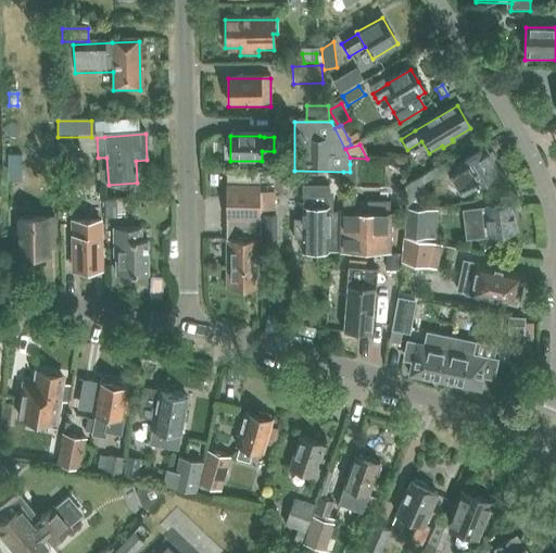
[(459,166),(460,167),(449,175),(462,197),(474,190),(497,176),(484,152),(459,166)]
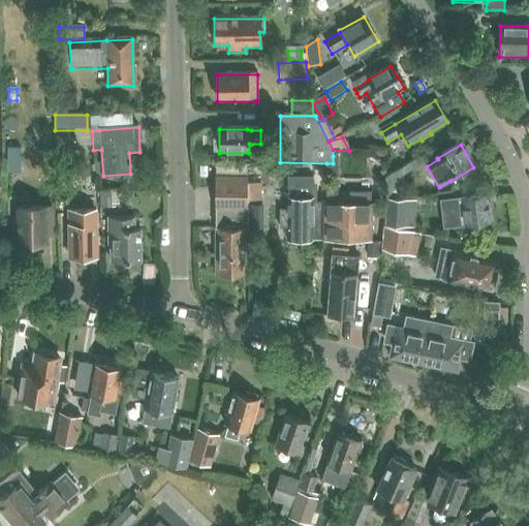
[(13,150),(8,151),(8,162),(21,162),(21,150),(13,150)]
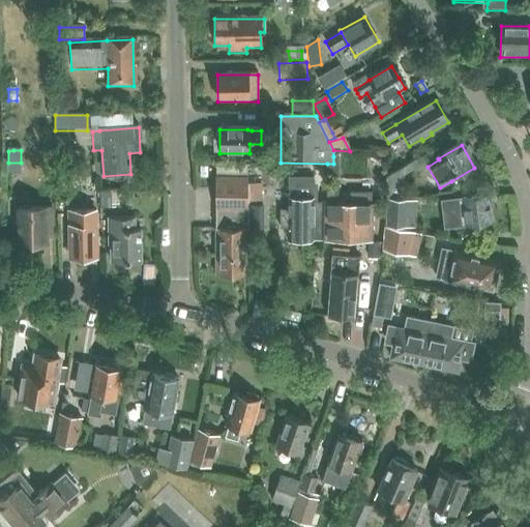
[(327,164),(327,179),(339,178),(339,156),(333,156),(333,164),(327,164)]
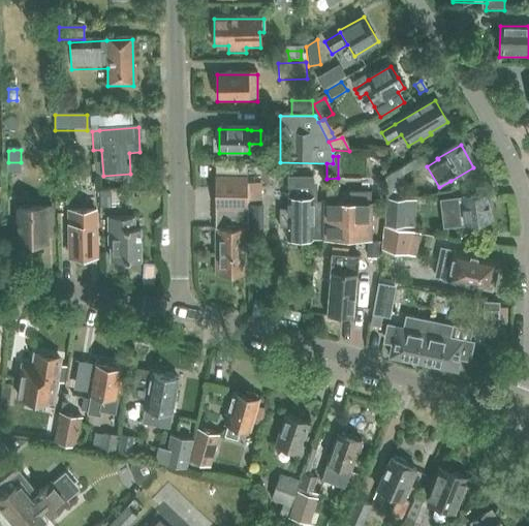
[(387,202),(390,202),(403,203),(403,178),(412,172),(413,173),(423,167),(417,158),(384,178),(384,198),(387,198),(387,202)]
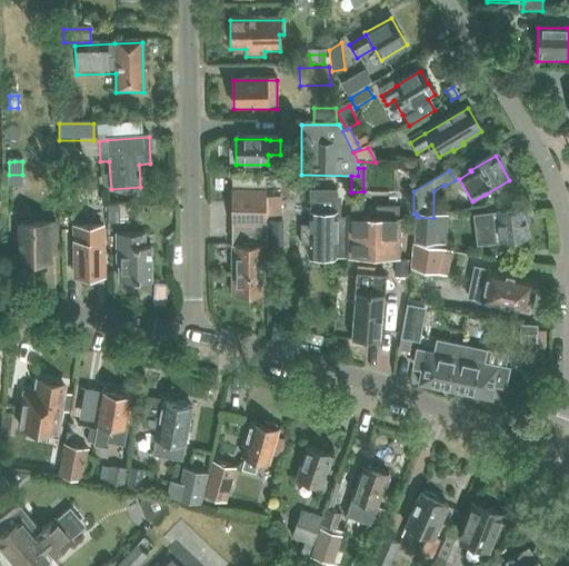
[(266,226),(266,191),(267,191),(267,178),(232,178),(232,298),(262,297),(262,248),(267,248),(267,237),(268,230),(268,226),(266,226)]
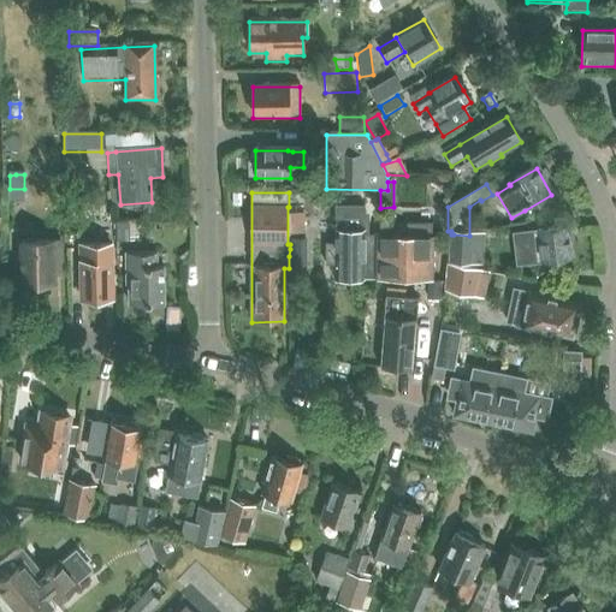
[(289,214),(289,207),(288,207),(288,244),(290,244),(303,244),(303,214),(289,214)]
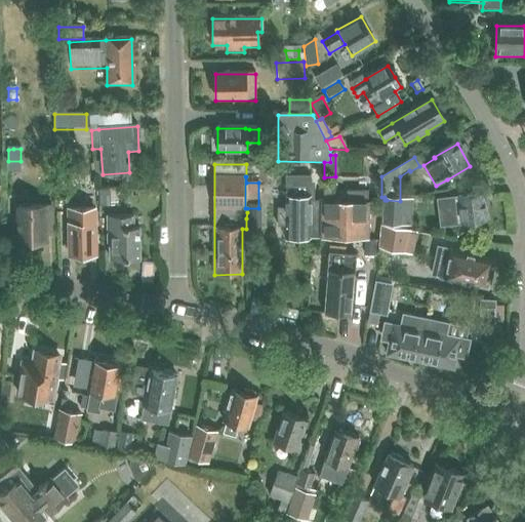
[(285,240),(311,240),(322,239),(323,203),(323,202),(315,202),(315,185),(312,185),(312,177),(287,177),(286,209),(278,209),(278,229),(285,229),(285,240)]
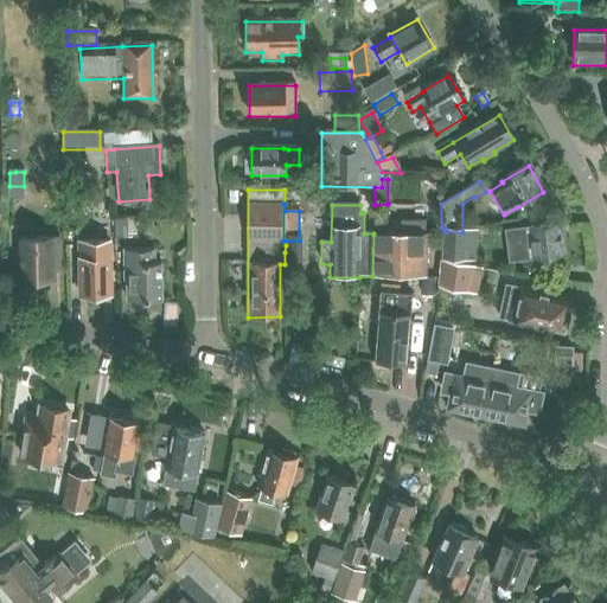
[(376,215),(376,235),(374,235),(372,276),(427,278),(427,280),(440,280),(442,261),(443,244),(427,244),(427,236),(385,235),(385,215),(376,215)]
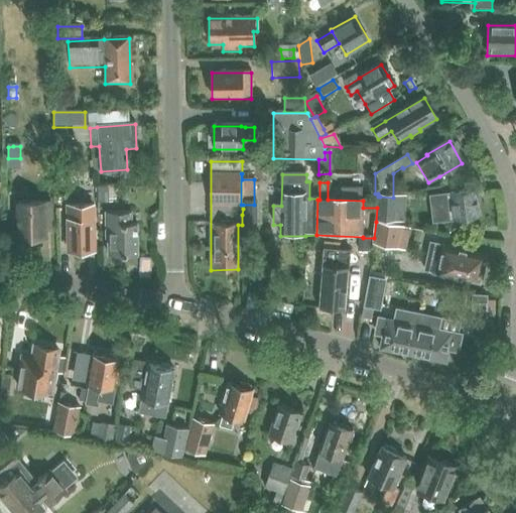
[(98,204),(109,204),(109,187),(98,187),(98,204)]
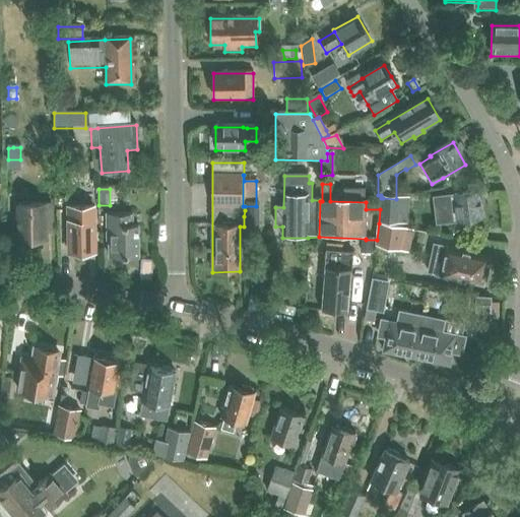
[(454,195),(438,197),(441,223),(457,221),(482,218),(479,192),(454,195)]
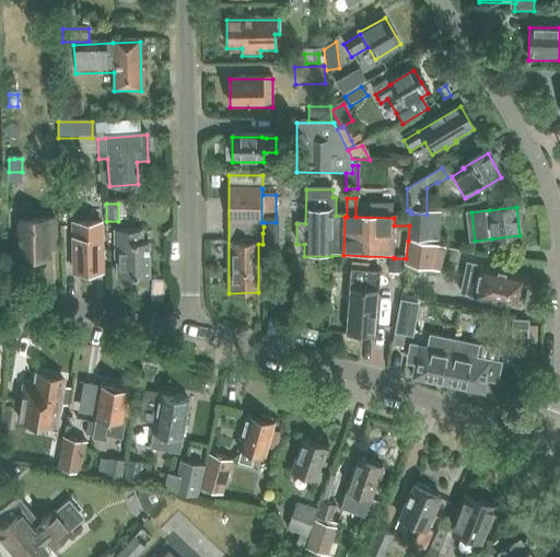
[(412,213),(410,241),(428,241),(429,215),(427,215),(412,213)]
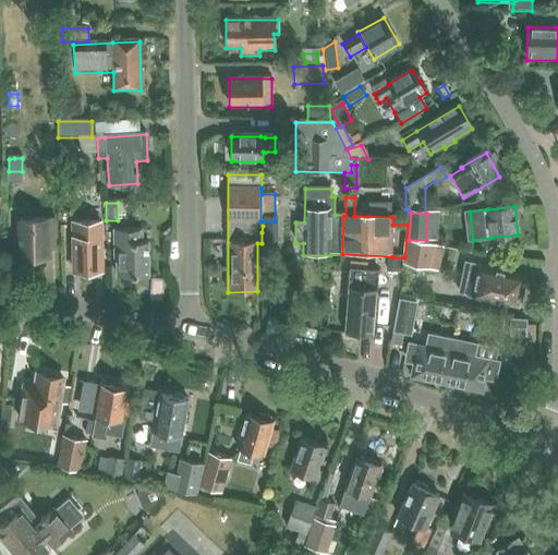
[(55,219),(20,219),(21,258),(49,257),(48,245),(55,245),(55,219)]
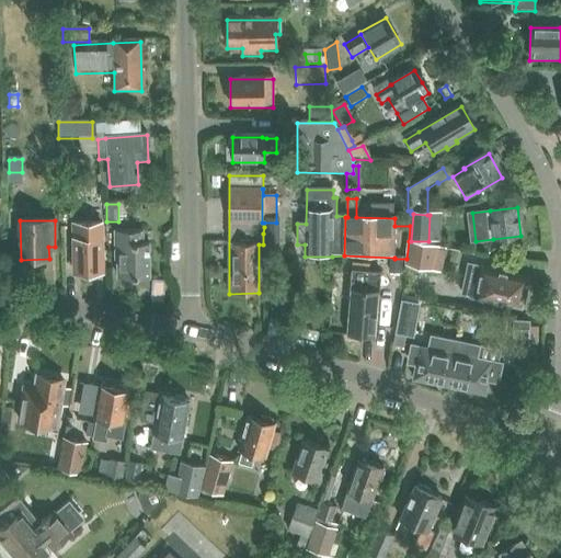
[(102,274),(102,239),(101,223),(70,224),(71,275),(102,274)]
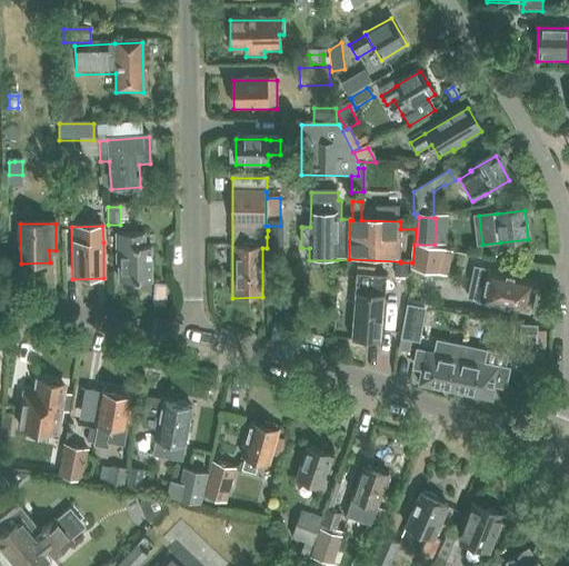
[(146,236),(119,236),(119,284),(151,284),(151,248),(147,248),(146,236)]
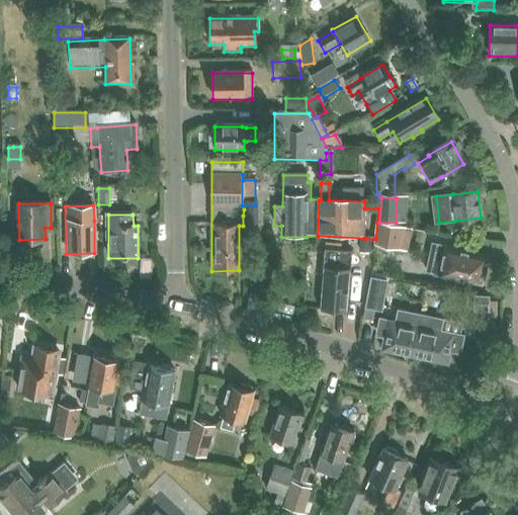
[(256,215),(243,216),(243,226),(257,226),(256,215)]
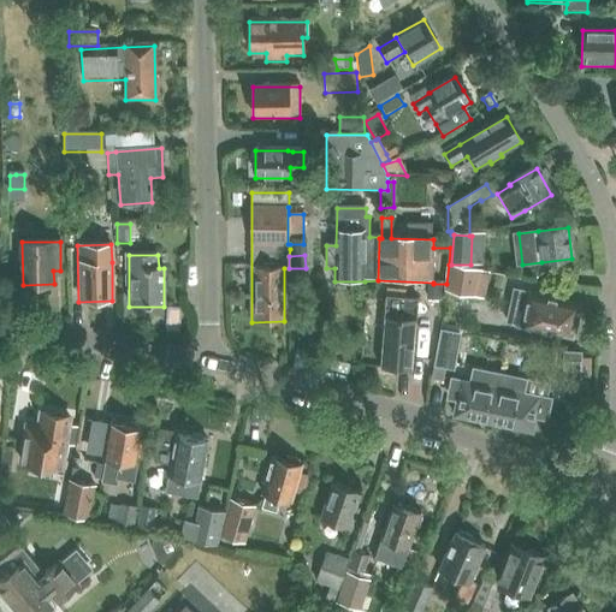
[(449,265),(446,284),(445,295),(472,301),(478,271),(451,265),(449,265)]
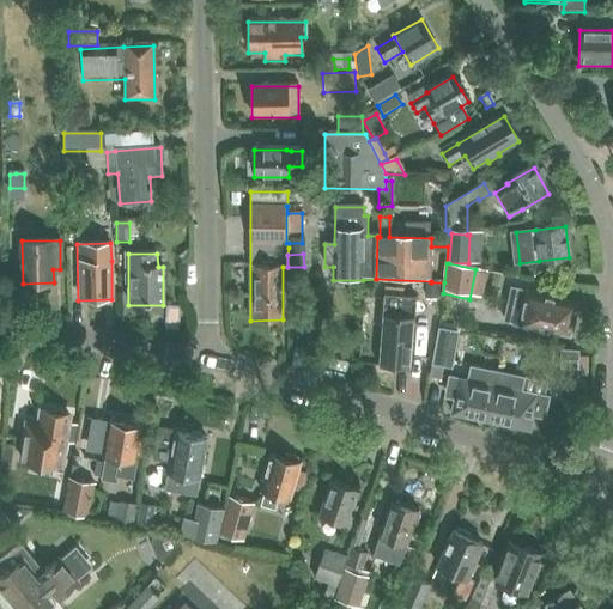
[(510,288),(503,322),(571,338),(577,303),(510,288)]
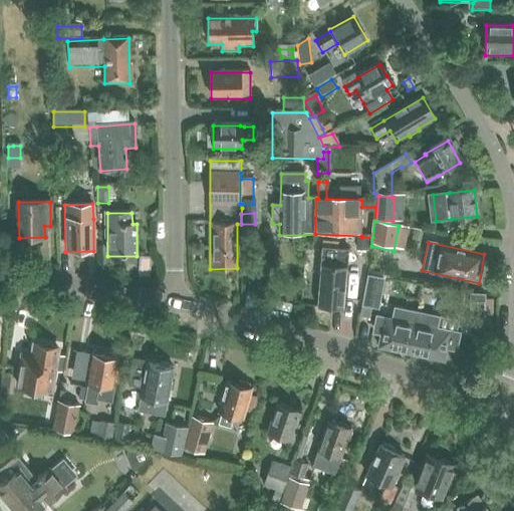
[(348,251),(322,249),(317,308),(344,310),(348,251)]
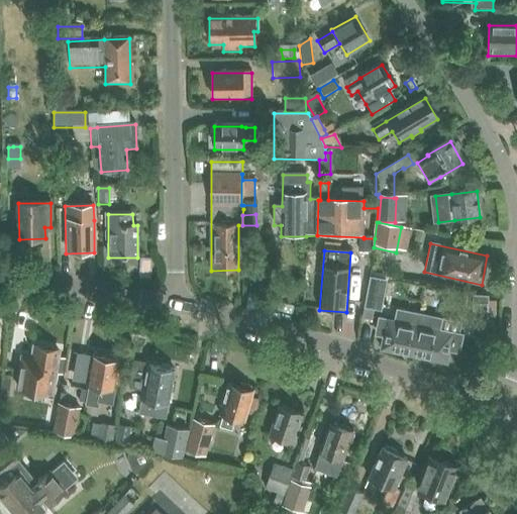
[(363,308),(380,311),(386,281),(369,278),(363,308)]
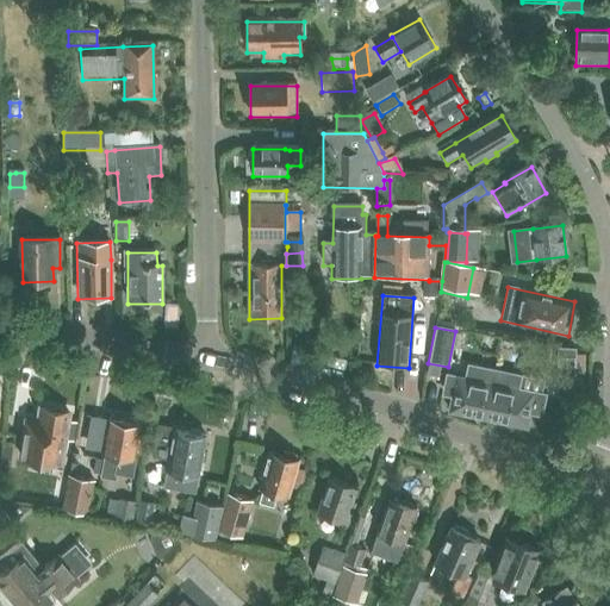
[(556,382),(574,382),(574,350),(556,350),(556,382)]
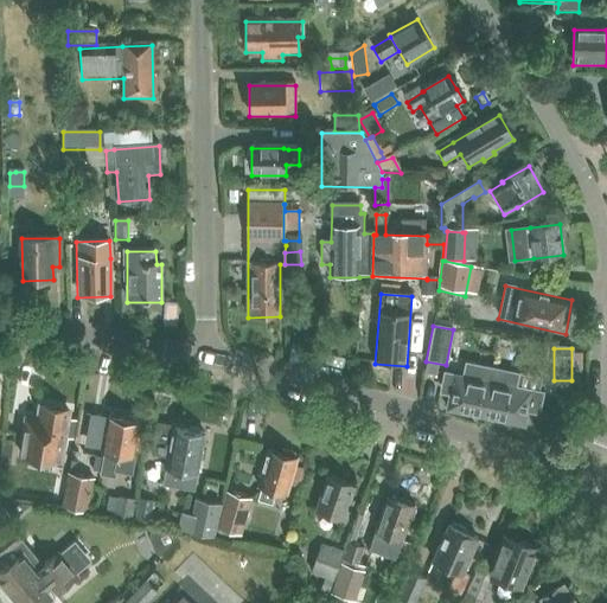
[(428,363),(426,374),(436,376),(439,365),(428,363)]
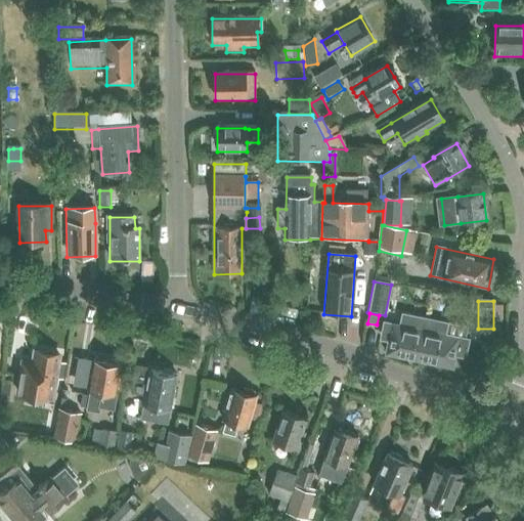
[(385,321),(381,341),(389,342),(387,351),(386,356),(416,362),(452,370),(454,358),(466,360),(469,341),(465,340),(446,336),(448,326),(437,322),(424,320),(413,317),(401,314),(399,324),(393,323),(385,321)]
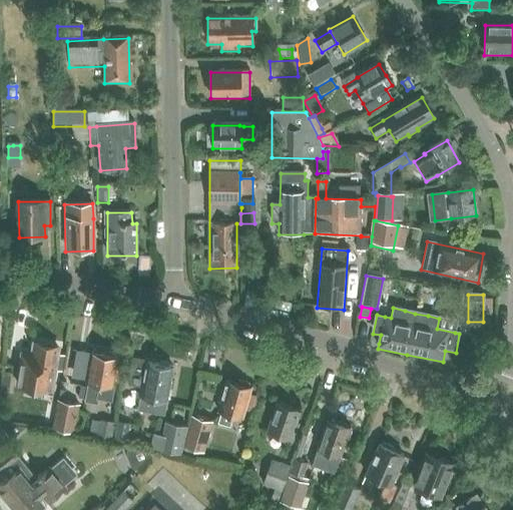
[(33,355),(21,353),(17,388),(53,392),(62,349),(34,345),(33,355)]
